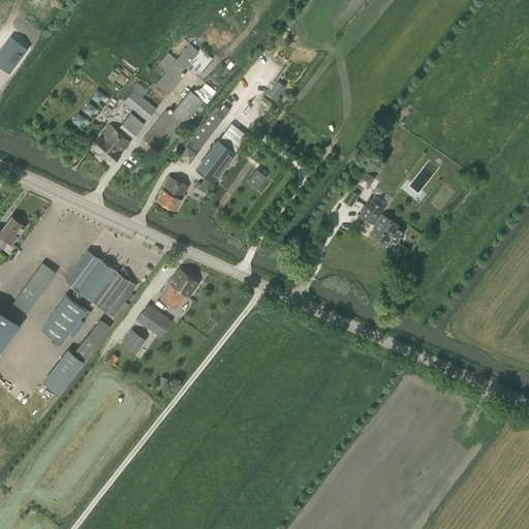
[(51,0),(30,0),(28,3),(44,14),(54,2),(51,0)]
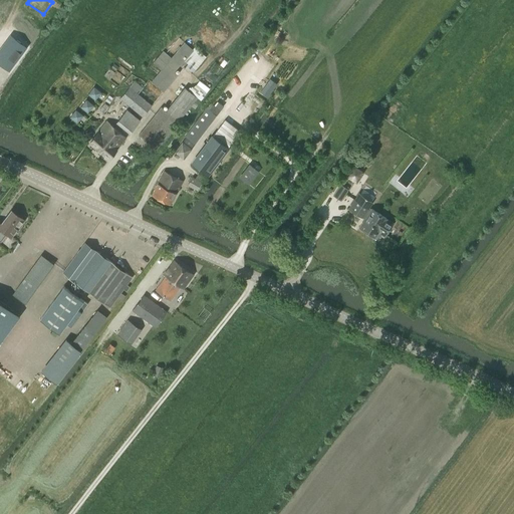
[(6,41),(0,48),(0,63),(9,70),(26,47),(16,39),(10,35),(6,41)]
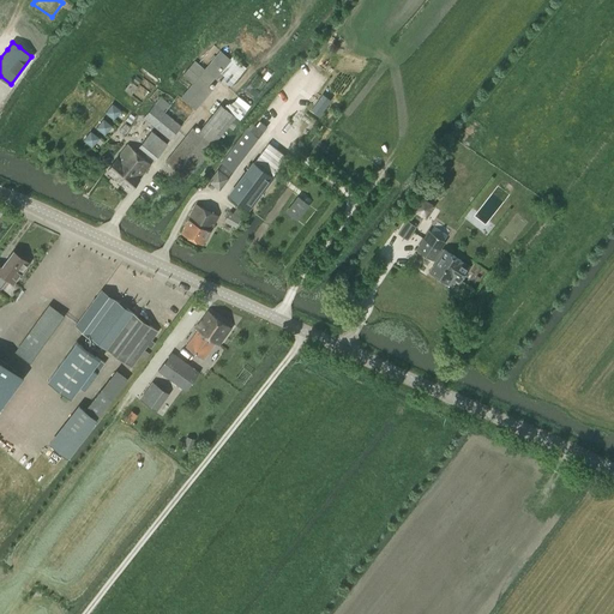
[(215,78),(218,82),(222,78),(230,85),(245,68),(233,58),(230,60),(220,50),(204,68),(196,61),(190,68),(182,76),(192,84),(180,98),(194,110),(212,89),(209,85),(215,78)]
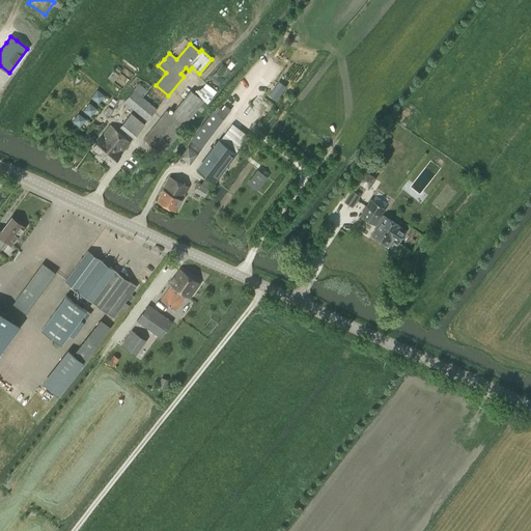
[(113,82),(118,75),(113,71),(108,78),(113,82)]
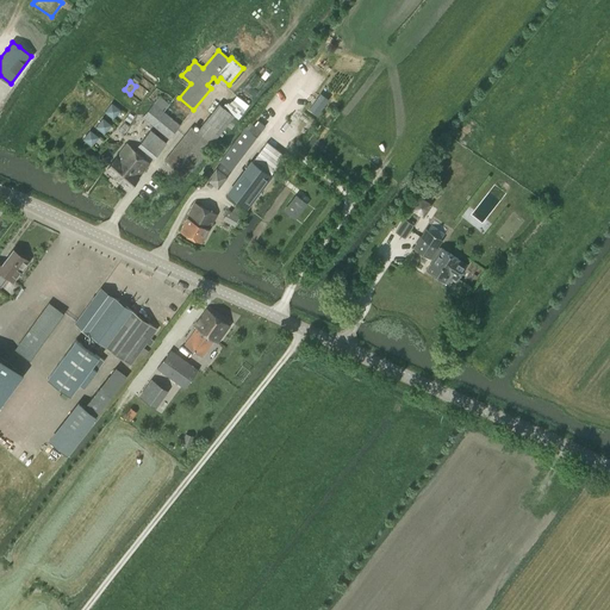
[(139,85),(135,92),(144,98),(149,91),(139,85)]
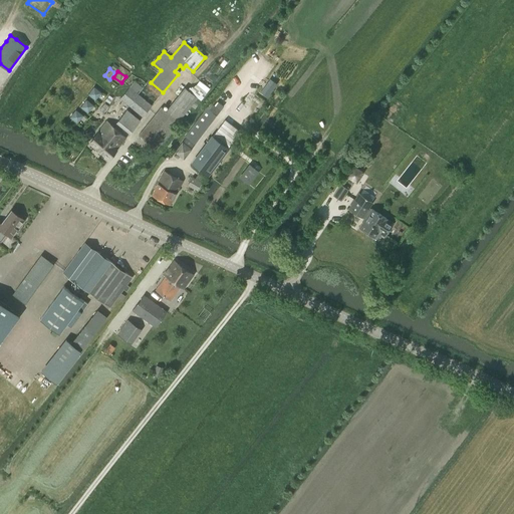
[(134,80),(134,81),(132,80),(130,83),(131,84),(119,98),(143,116),(152,105),(138,94),(143,88),(134,80)]
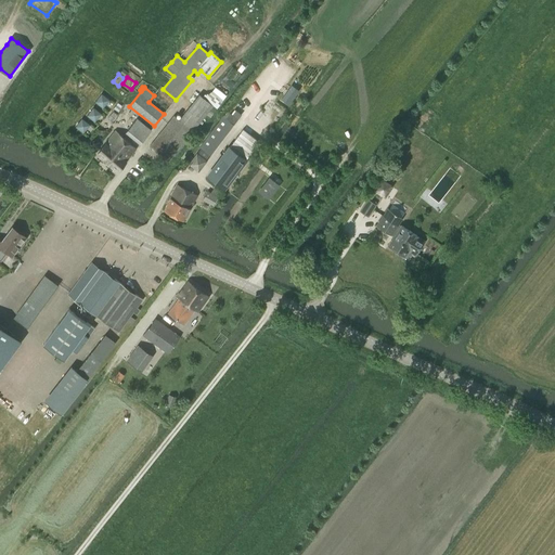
[(226,94),(215,87),(211,91),(222,99),(226,94)]
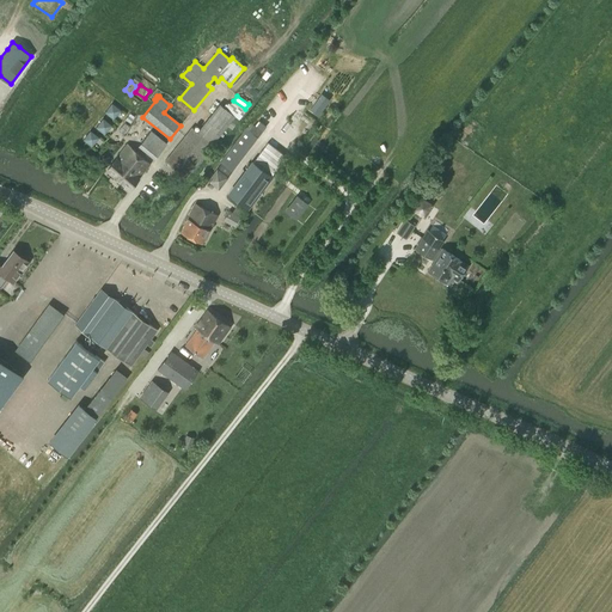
[(112,103),(104,112),(114,120),(121,110),(112,103)]
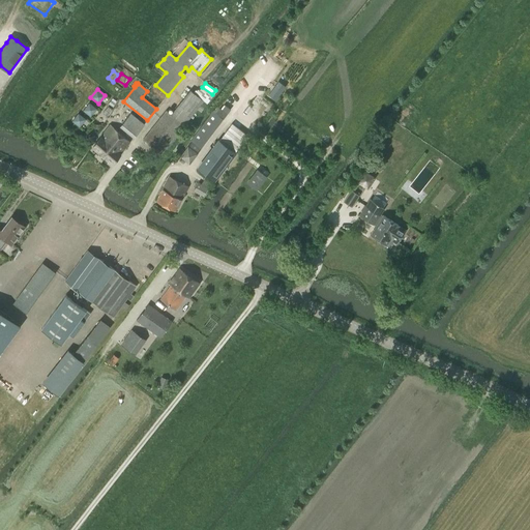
[(166,110),(143,140),(160,154),(203,100),(189,90),(171,114),(166,110)]
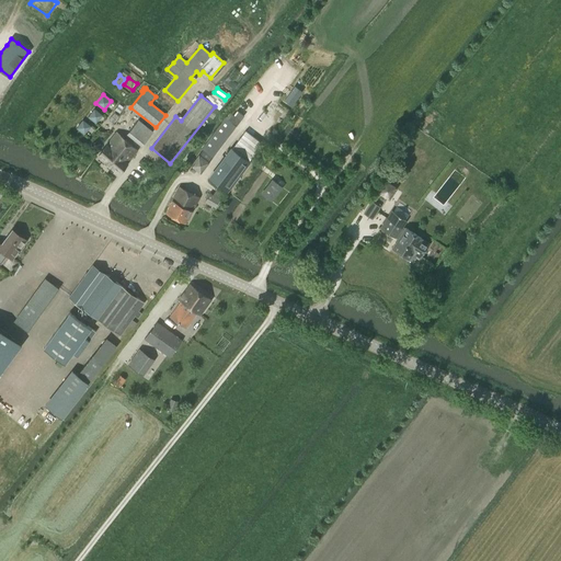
[(103,115),(94,109),(88,117),(96,124),(103,115)]
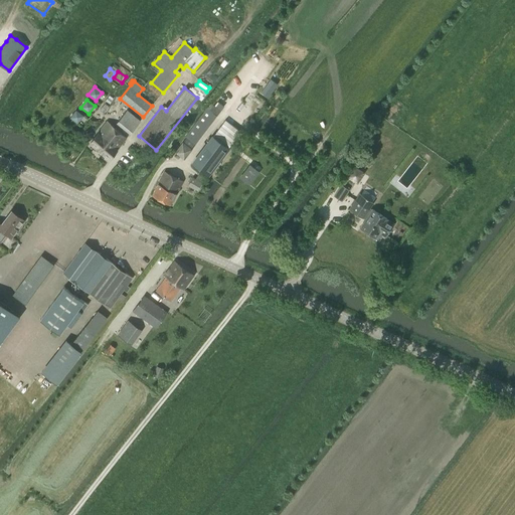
[(215,115),(224,109),(218,101),(210,107),(215,115)]
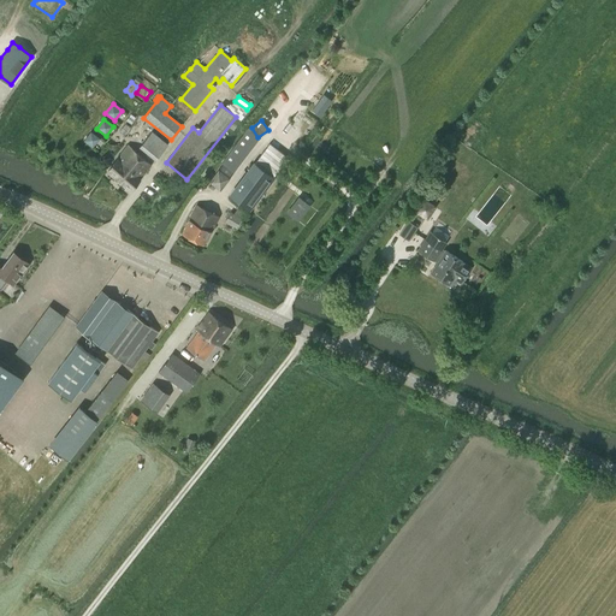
[(100,138),(90,131),(83,141),(93,148),(100,138)]
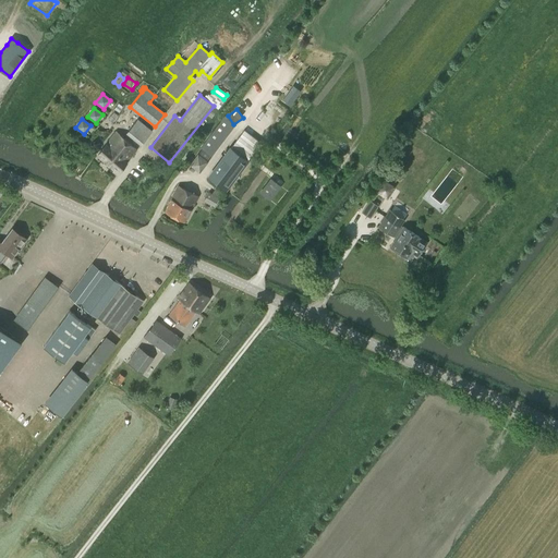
[(142,142),(152,130),(137,119),(128,131),(142,142)]
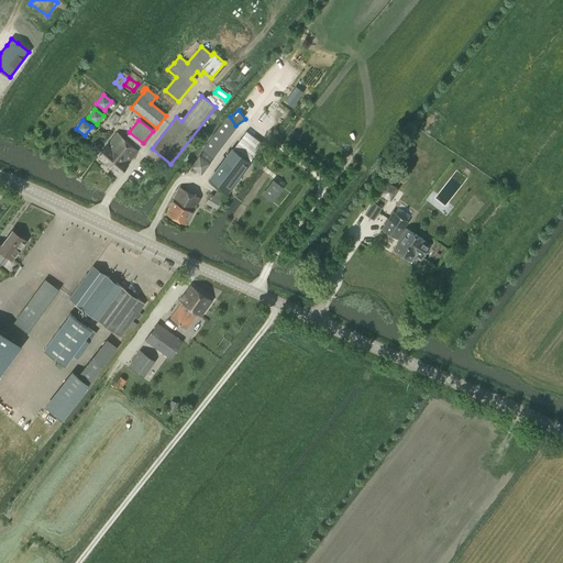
[(233,148),(250,162),(263,144),(246,131),(233,148)]
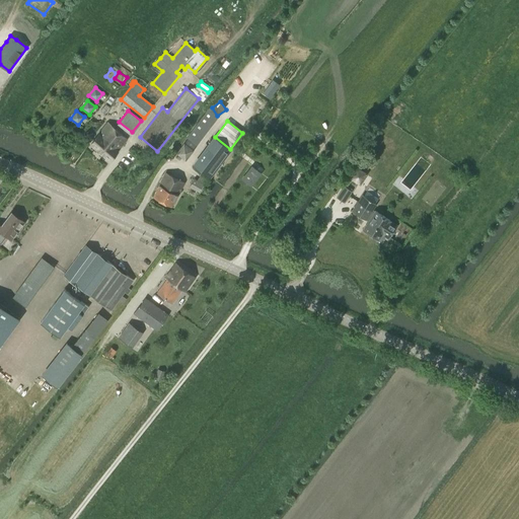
[(108,123),(91,144),(109,159),(127,139),(108,123)]
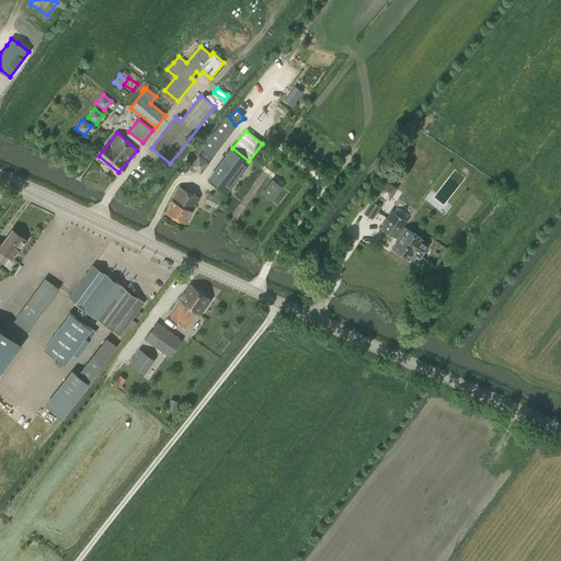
[(198,153),(190,165),(201,173),(209,162),(209,161),(212,158),(213,156),(204,148),(199,153),(198,153)]
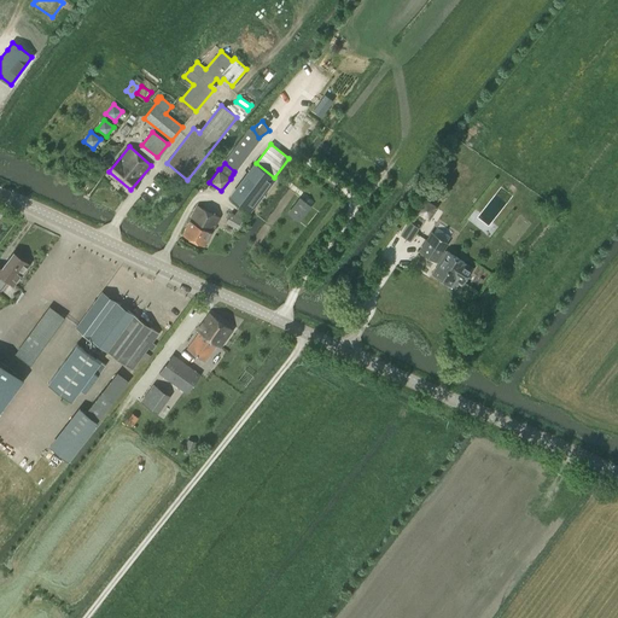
[(251,211),(274,180),(256,165),(232,197),(251,211)]
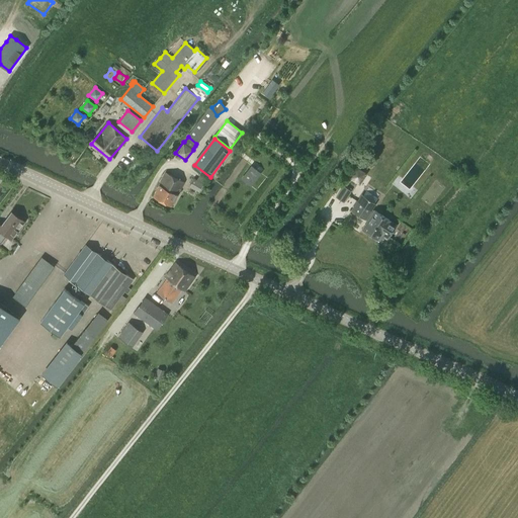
[(250,185),(260,172),(252,166),(242,179),(250,185)]
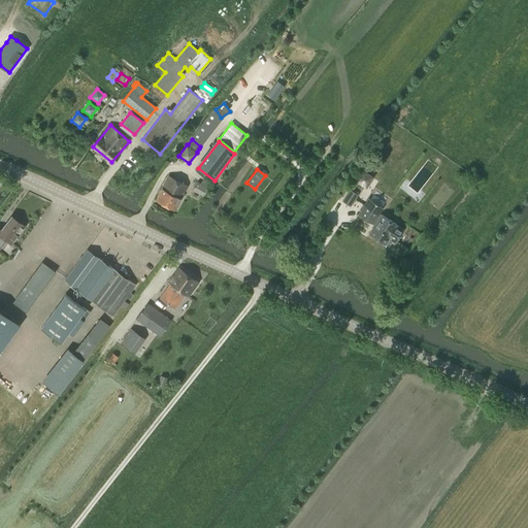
[(363,170),(356,179),(366,186),(372,176),(363,170)]
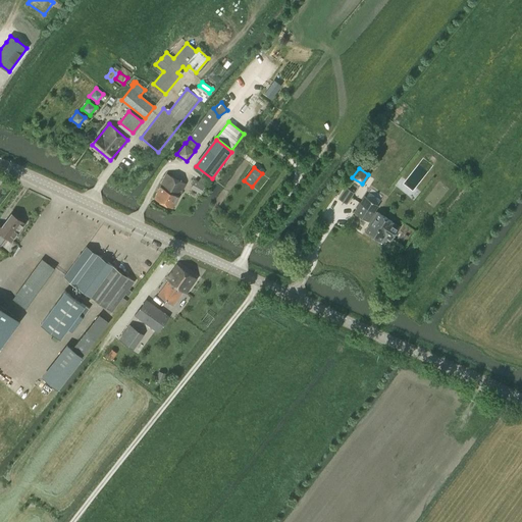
[(160,185),(154,198),(172,208),(186,184),(166,173),(160,185)]
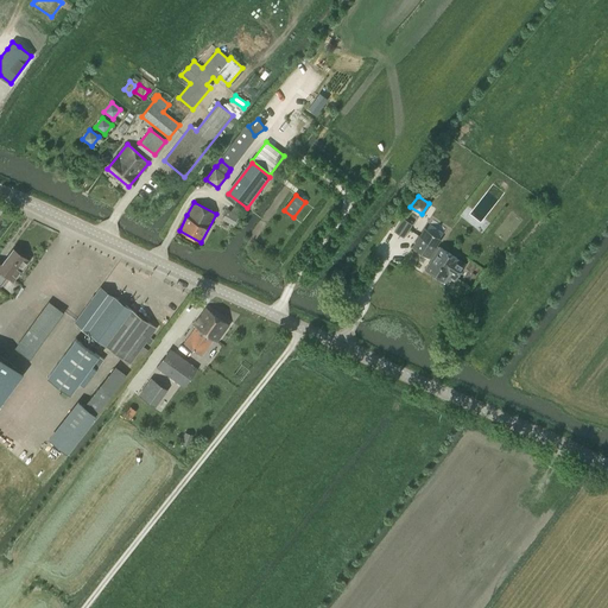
[(228,208),(225,215),(235,221),(240,214),(228,208)]
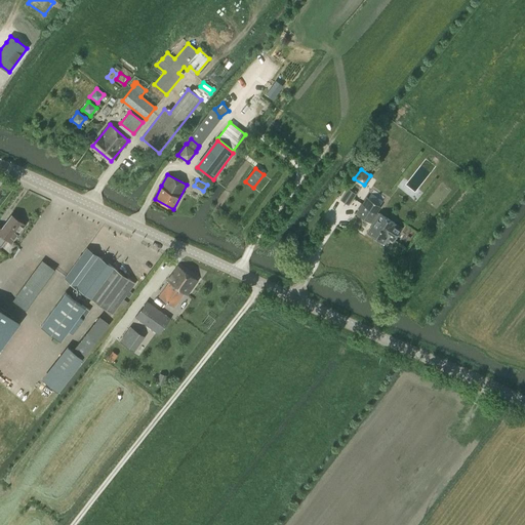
[(348,188),(340,199),(349,204),(356,193),(348,188)]
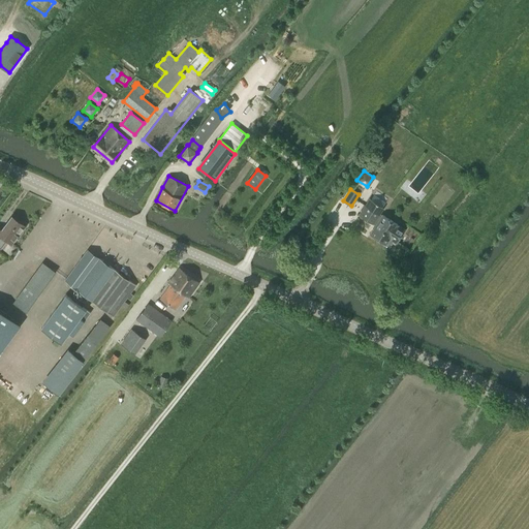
[(377,224),(371,235),(384,244),(389,238),(396,243),(404,229),(397,225),(397,224),(383,215),(382,216),(378,214),(382,208),(377,204),(376,201),(375,203),(370,199),(360,215),(372,223),(373,222),(377,224)]
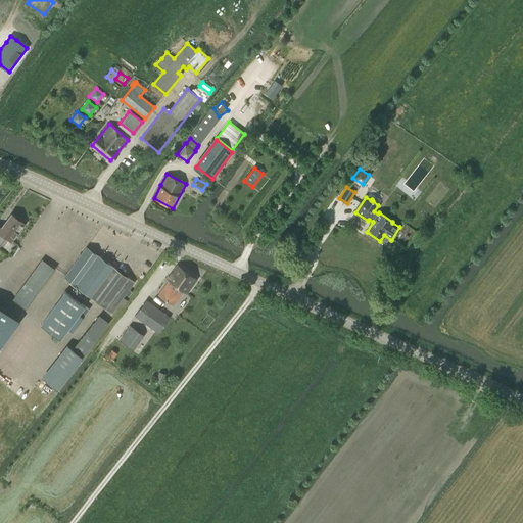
[(1,228),(0,227),(0,245),(6,237),(11,241),(25,224),(11,214),(1,228)]
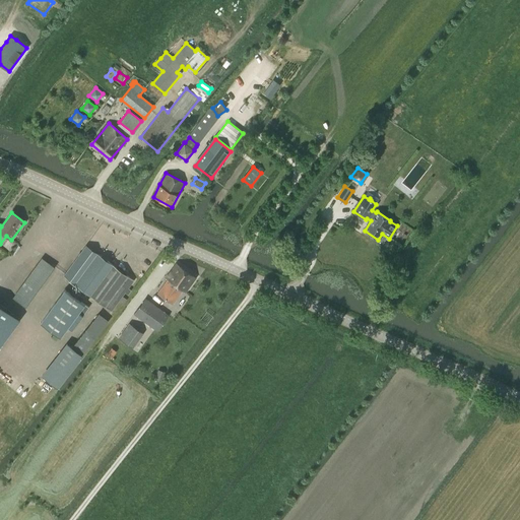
[(354,226),(362,232),(369,222),(361,217),(354,226)]
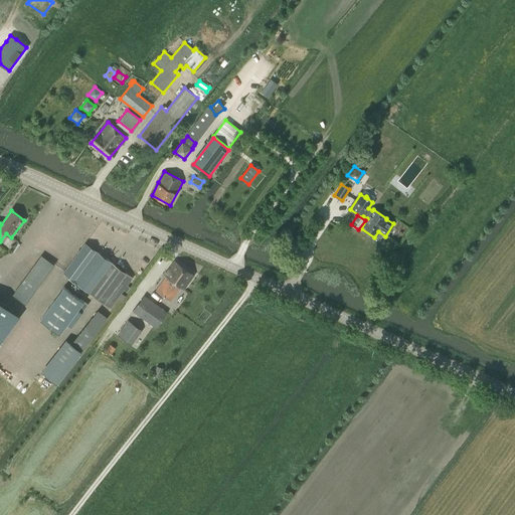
[(62,274),(110,308),(117,298),(122,302),(126,297),(121,293),(124,290),(126,292),(130,288),(127,285),(132,278),(84,243),(62,274)]
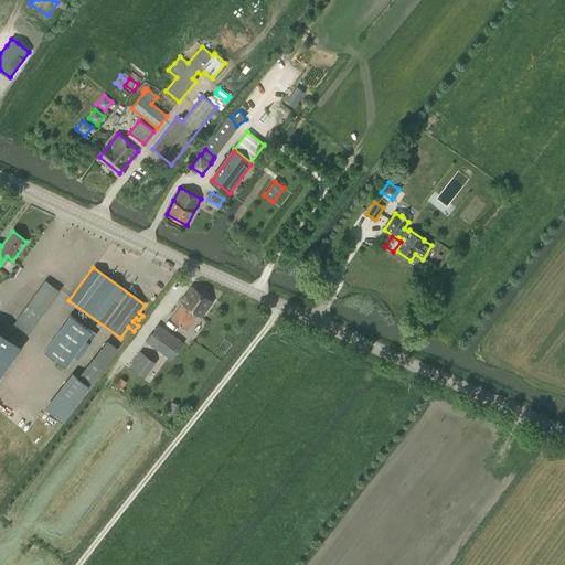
[(29,333),(59,289),(44,279),(14,323),(29,333)]
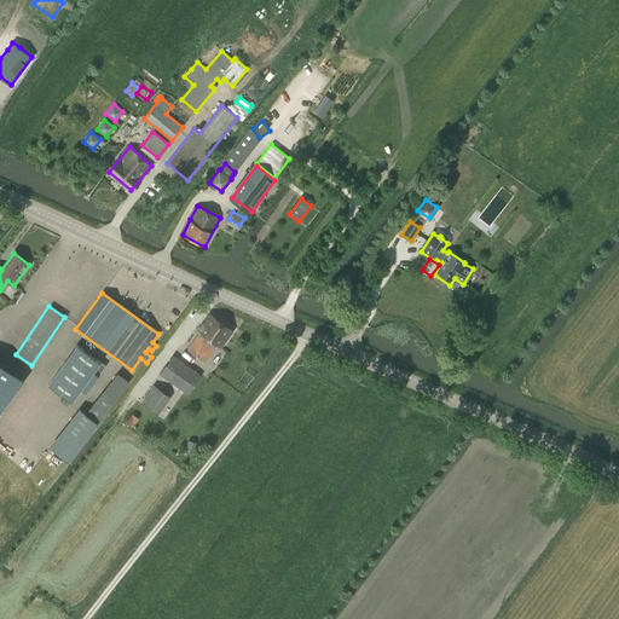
[(218,346),(220,347),(232,330),(209,313),(196,331),(198,333),(187,348),(206,362),(218,346)]
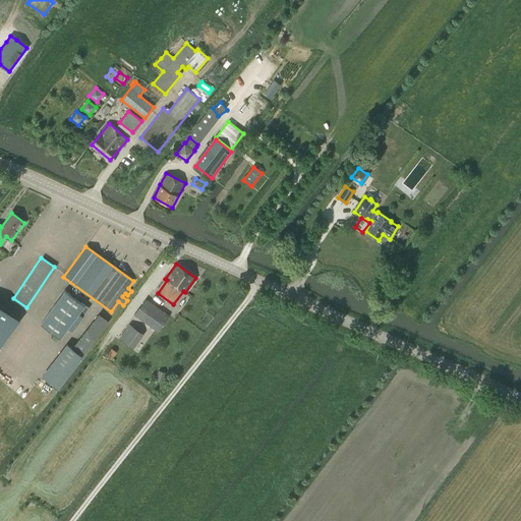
[(16,294),(21,282),(11,278),(6,290),(16,294)]
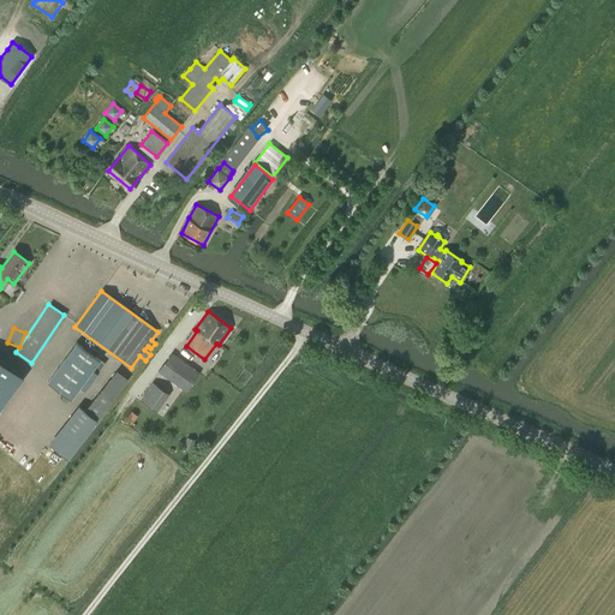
[(71,399),(79,387),(85,392),(93,381),(99,374),(97,374),(105,364),(76,342),(48,381),(71,399)]
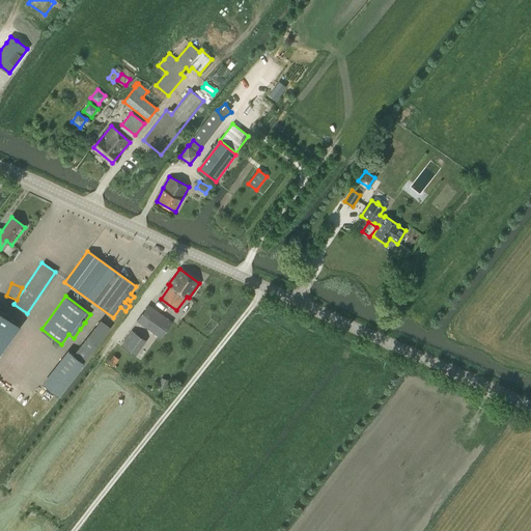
[(148,304),(136,320),(160,338),(172,322),(148,304)]
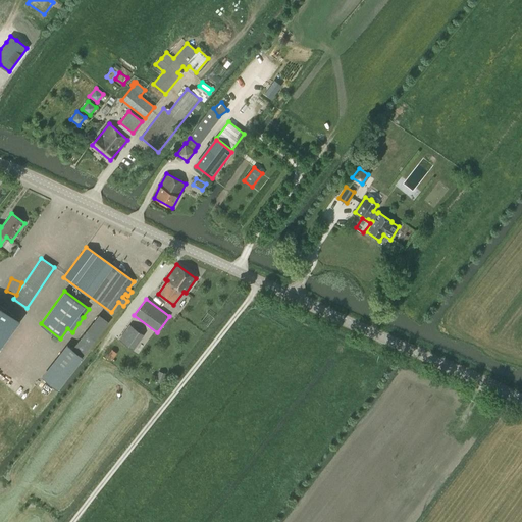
[(0,306),(0,347),(19,321),(0,306)]
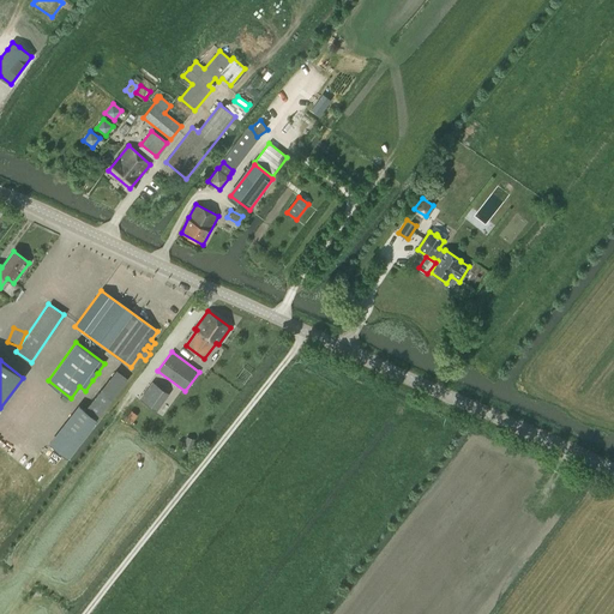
[(97,417),(127,380),(115,371),(85,408),(97,417)]
